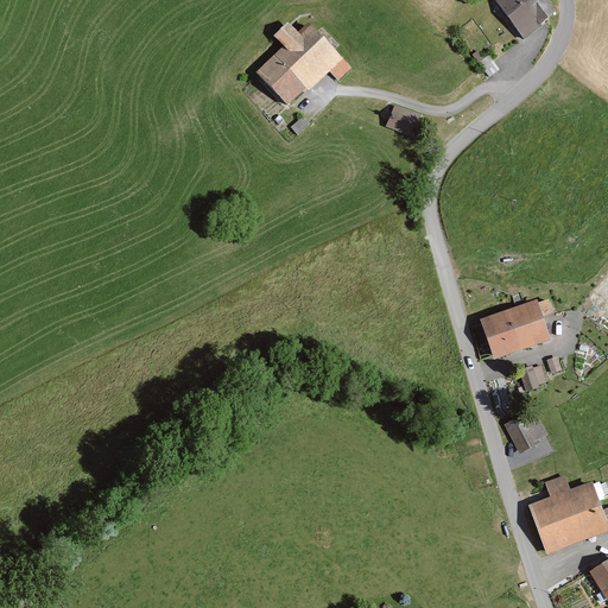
[(549,0),(498,0),(496,2),(524,38),(542,25),(540,23),(557,11),(549,0)]
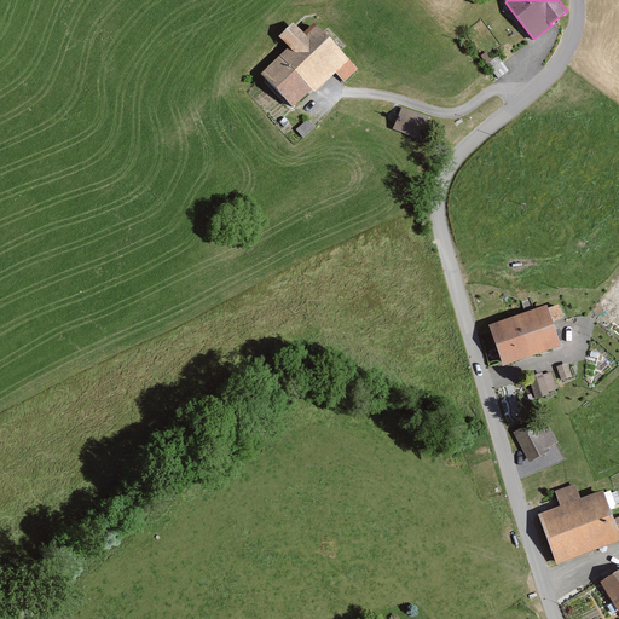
[(291,47),(262,75),(293,106),(312,88),(314,92),(336,73),(345,81),(358,68),(313,22),(304,32),(294,22),(279,35),(291,47)]
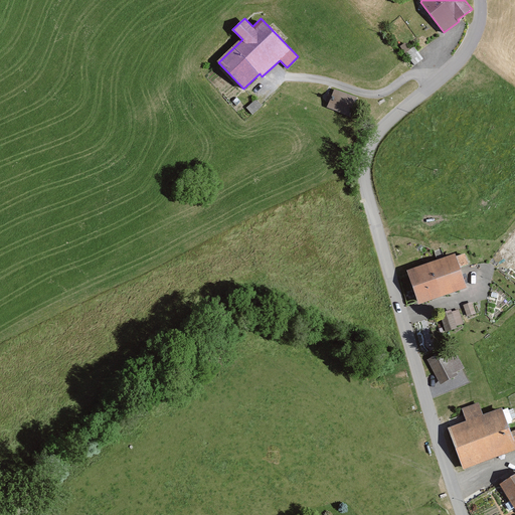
[(327,107),(349,115),(356,97),(334,88),(327,107)]
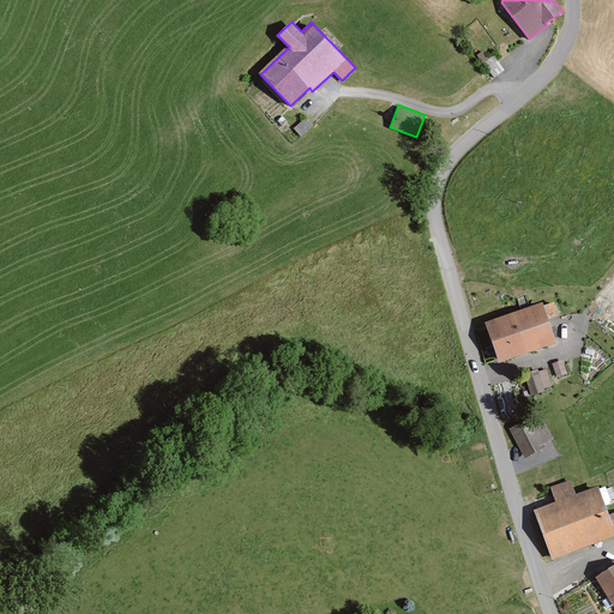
[(542,301),(486,320),(499,361),(557,342),(542,301)]
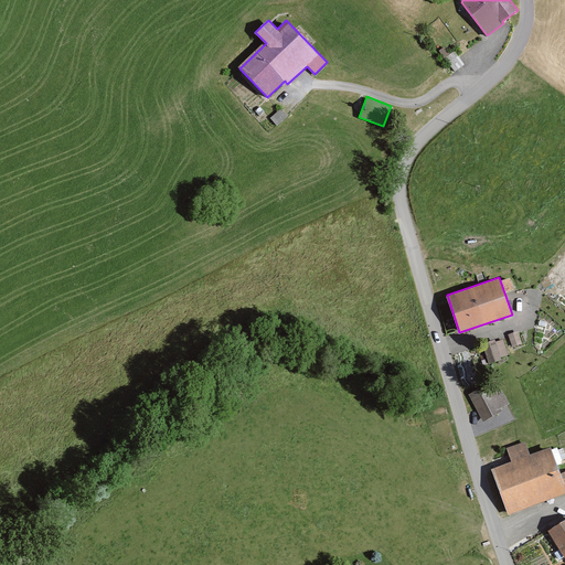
[(518,331),(508,334),(512,348),(522,343),(518,331)]
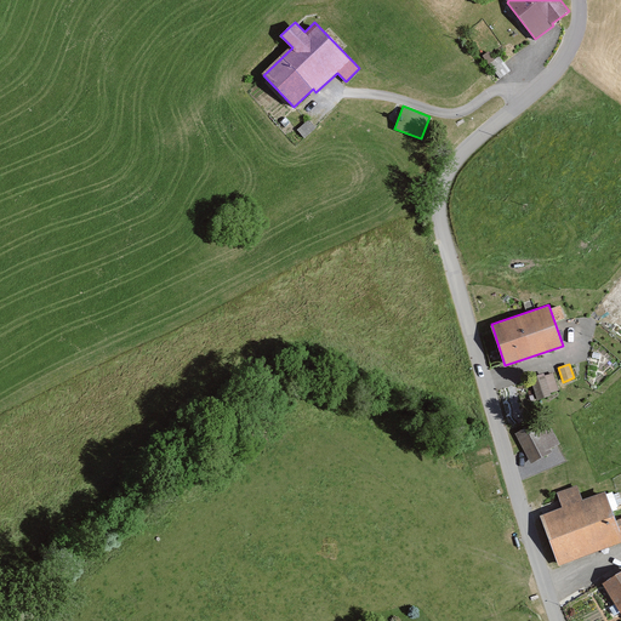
[(530,377),(537,400),(552,396),(551,393),(546,375),(545,372),(530,377)]
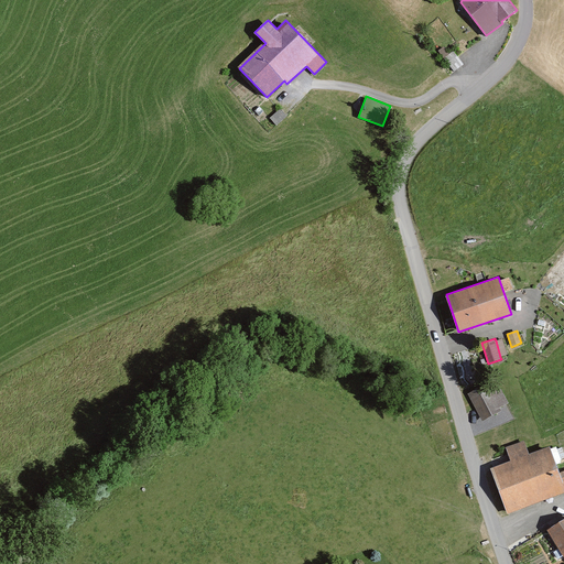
[(496,340),(500,357),(508,355),(502,338),(496,340)]
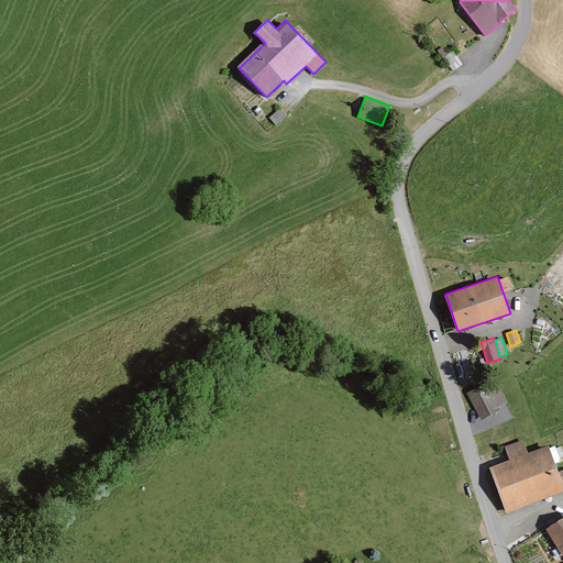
[(466,393),(481,420),(500,409),(499,407),(508,401),(497,382),(487,386),(485,383),(466,393)]
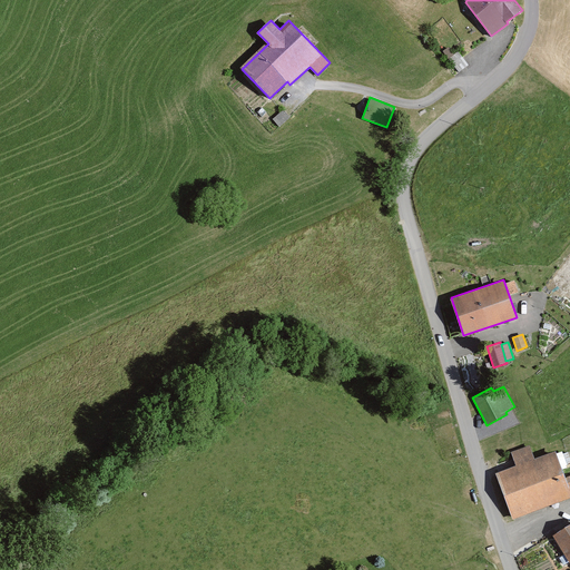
[(516,465),(495,473),(512,519),(569,498),(569,490),(556,451),(534,458),(530,444),(511,452),(516,465)]
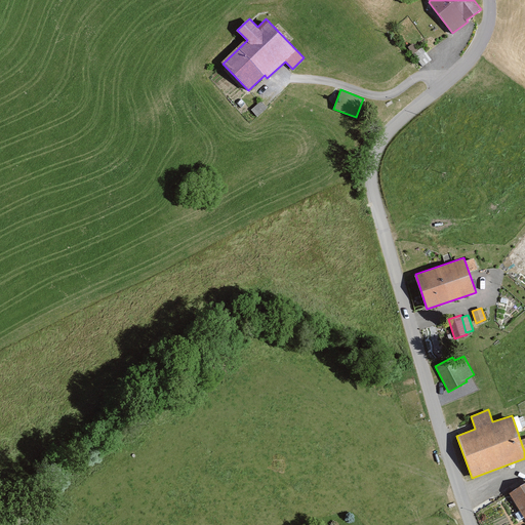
[(524,483),(509,492),(524,519),(524,518),(524,483)]
